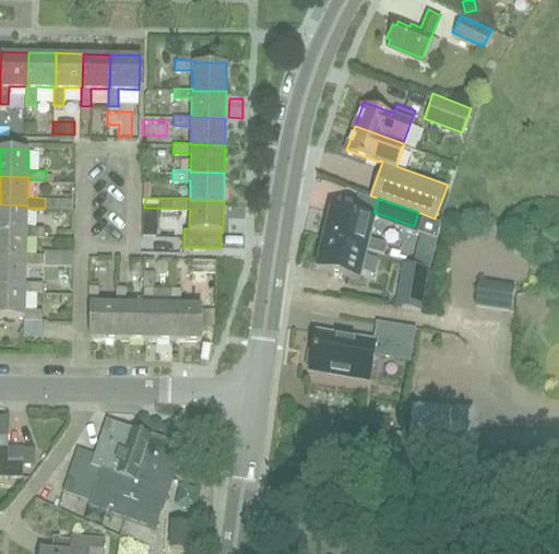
[(27,205),(0,204),(0,232),(27,233),(27,235),(45,235),(45,225),(27,225),(27,208),(27,205)]
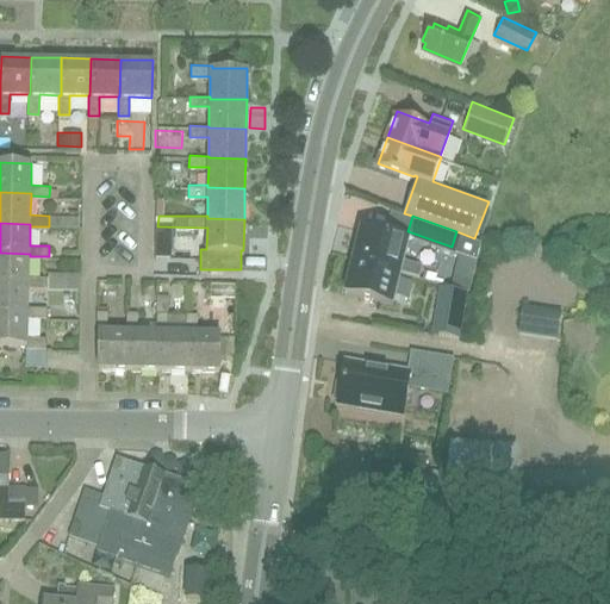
[(409,237),(361,225),(353,256),(400,269),(418,273),(422,261),(404,256),(409,237)]
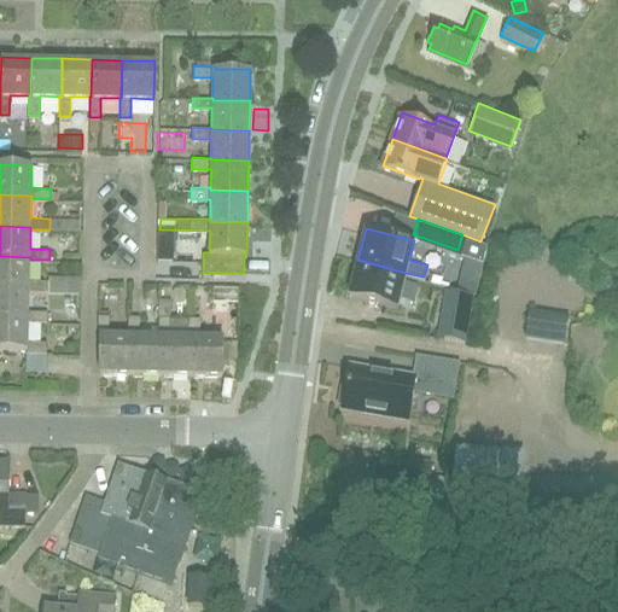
[(30,257),(0,256),(0,286),(29,289),(29,291),(48,291),(50,279),(30,279),(30,260),(30,257)]
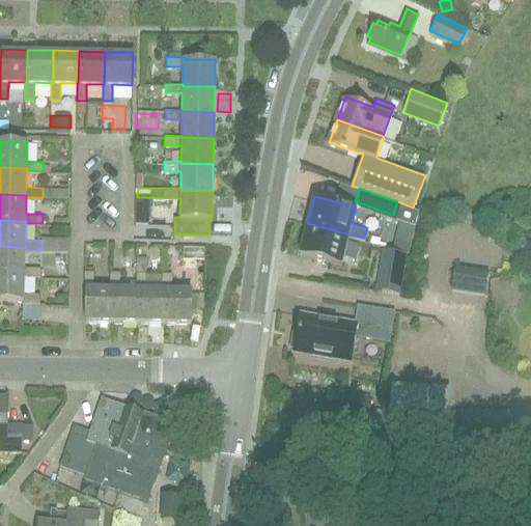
[(348,234),(307,223),(300,252),(341,263),(348,234)]
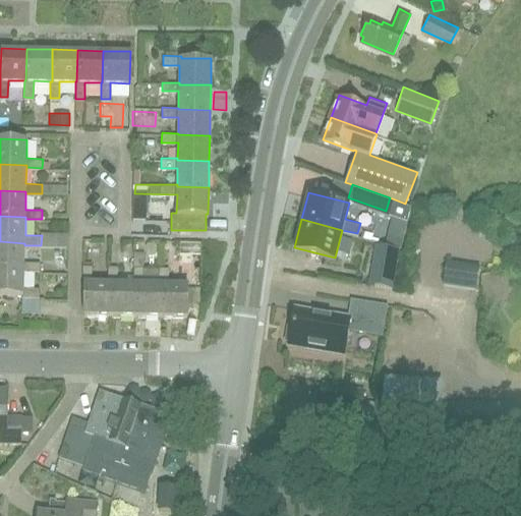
[(129,220),(128,234),(166,234),(166,220),(129,220)]
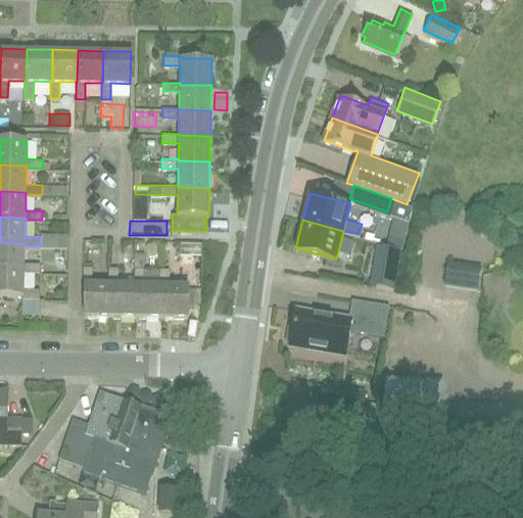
[(63,248),(64,237),(42,236),(42,248),(63,248)]
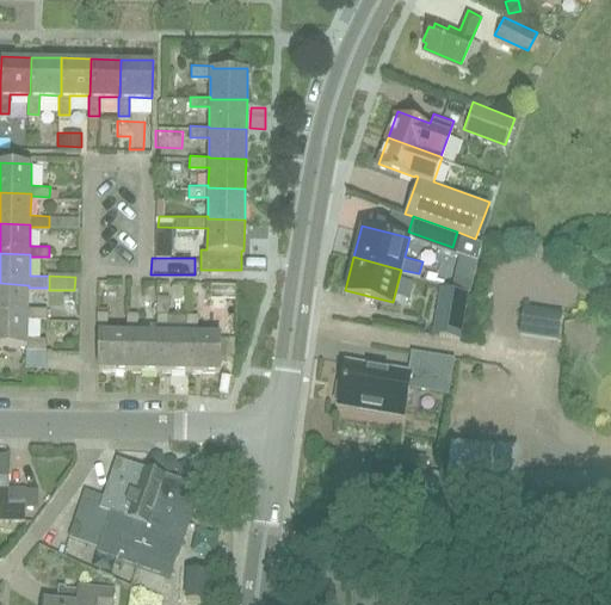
[(29,285),(0,283),(0,314),(29,315),(29,318),(48,318),(48,307),(29,306),(29,288),(29,285)]
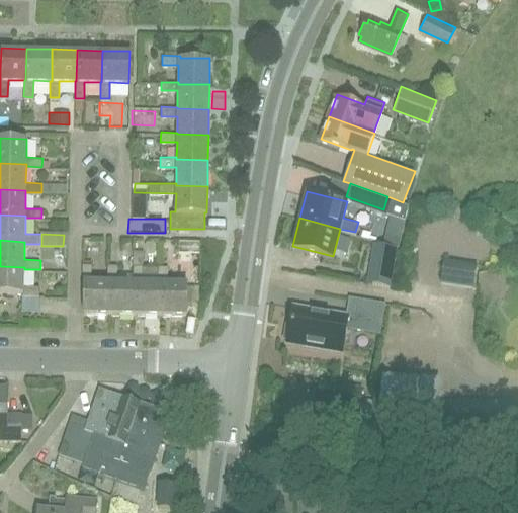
[(176,275),(193,274),(192,240),(175,241),(176,275)]
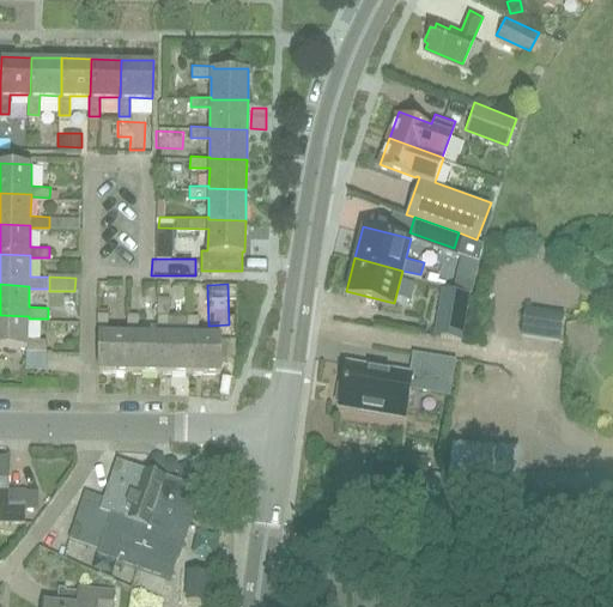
[(469,290),(447,286),(441,315),(465,319),(469,290)]
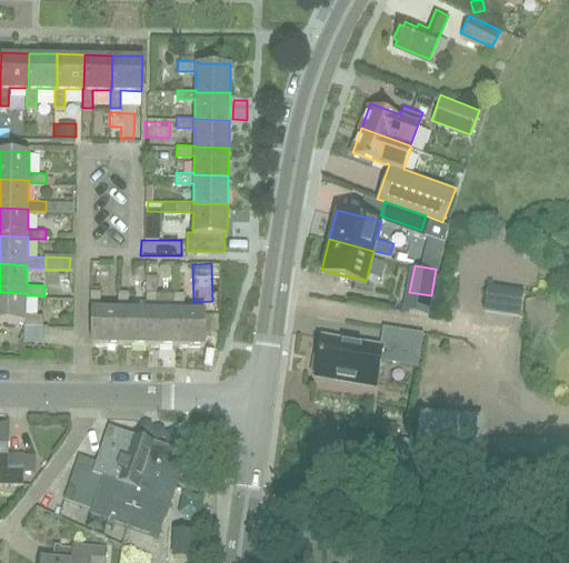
[(147,343),(175,343),(176,309),(173,309),(157,309),(157,291),(156,291),(156,272),(147,272),(146,308),(148,308),(147,343)]
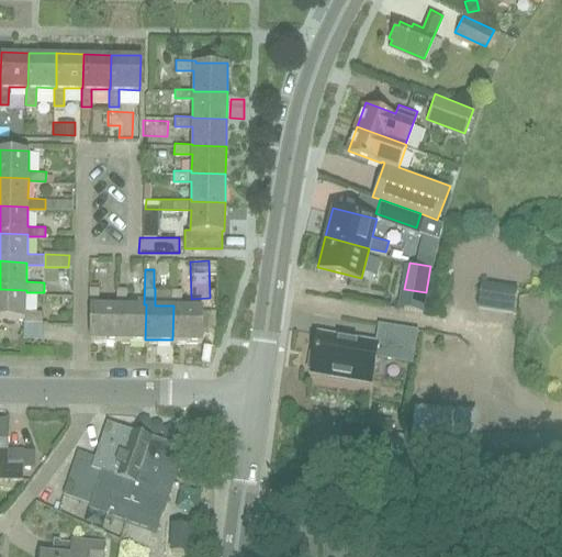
[(481,279),(478,303),(491,305),(494,281),(481,279)]
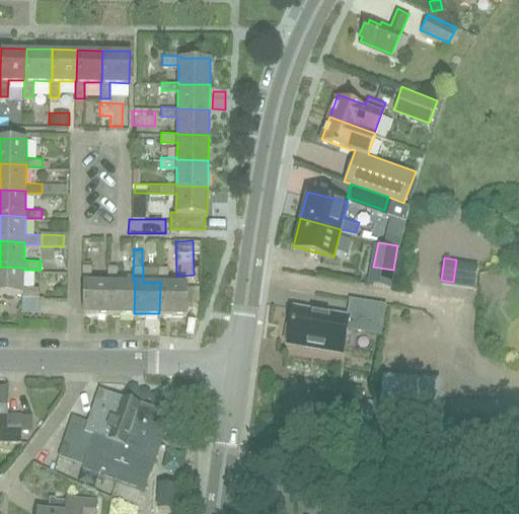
[(83,312),(108,313),(108,280),(107,280),(91,280),(92,264),(82,264),(82,282),(83,283),(83,312)]
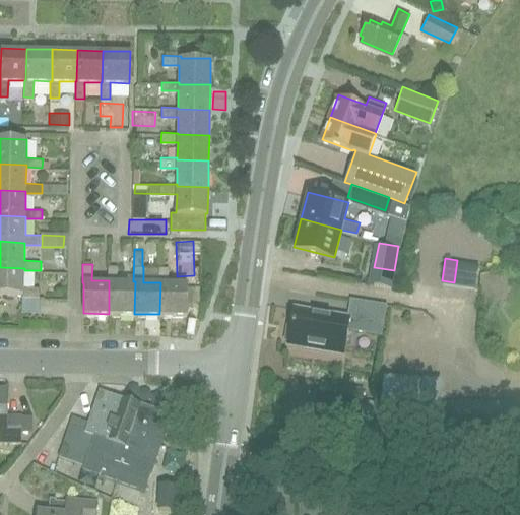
[(109,314),(134,314),(135,281),(133,281),(117,281),(118,265),(108,265),(108,280),(109,280),(109,314)]
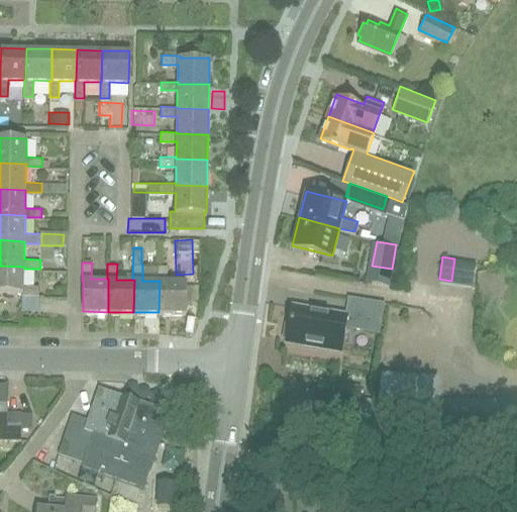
[(160,281),(159,312),(186,313),(186,296),(198,296),(199,283),(186,282),(168,282),(168,265),(159,265),(158,281),(160,281)]
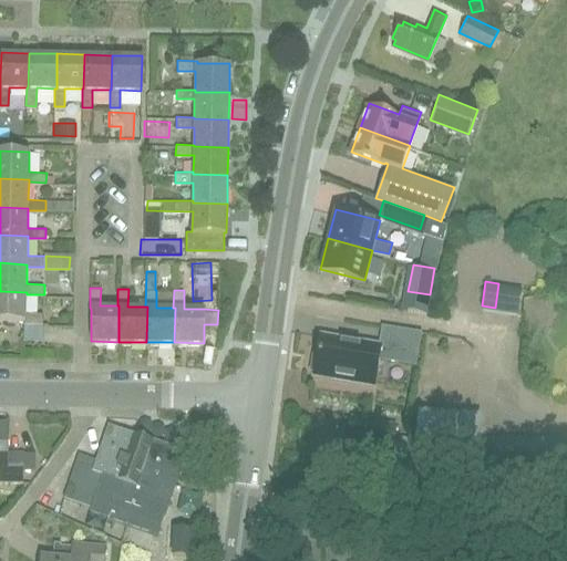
[(27,292),(0,291),(0,319),(23,320),(23,322),(43,322),(43,311),(26,311),(27,294),(27,292)]
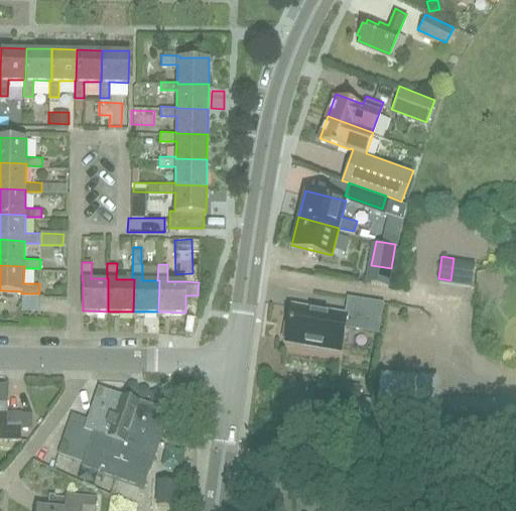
[(496,265),(470,266),(471,291),(497,290),(496,265)]
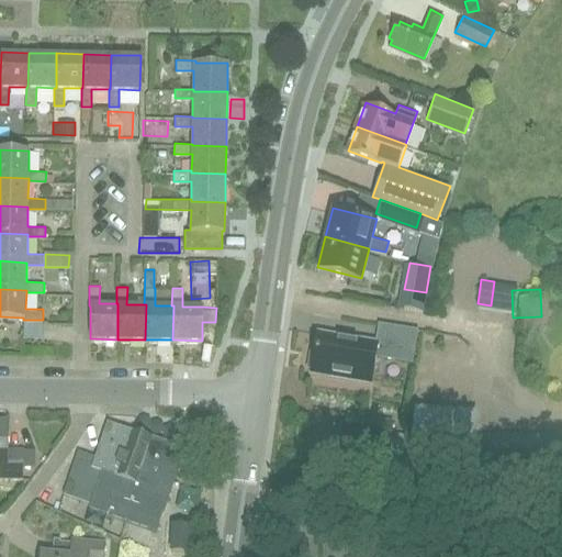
[(42,309),(67,307),(66,294),(41,296),(42,309)]
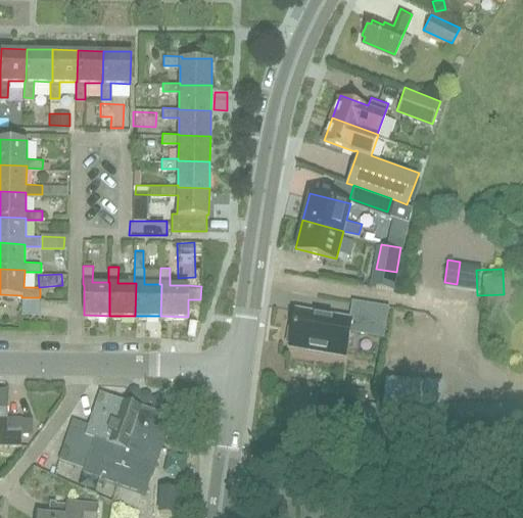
[(349,317),(296,308),(293,327),(288,326),(286,340),(290,341),(290,344),(344,355),(350,318),(385,324),(388,303),(352,297),(349,317)]
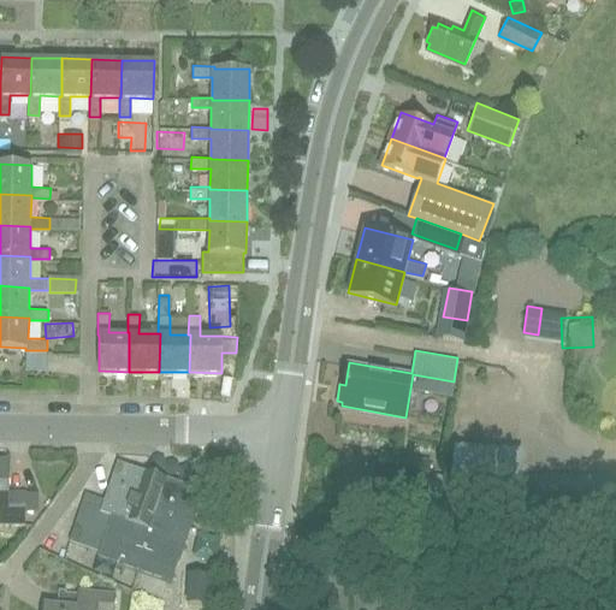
[(516,445),(454,442),(449,502),(511,507),(516,445)]
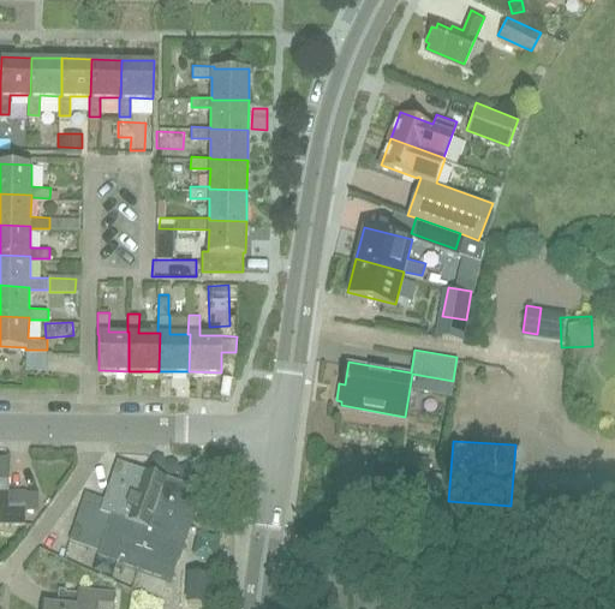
[(0,520),(24,521),(25,489),(9,489),(10,458),(0,457),(0,520)]
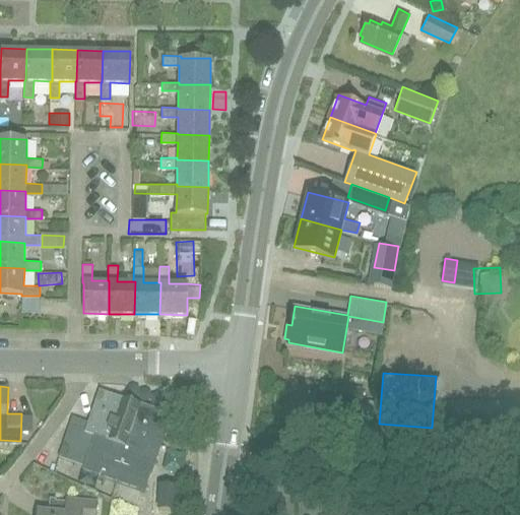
[(154,459),(160,440),(171,412),(139,402),(139,401),(100,387),(87,421),(72,415),(59,454),(83,462),(82,466),(138,486),(148,457),(154,459)]
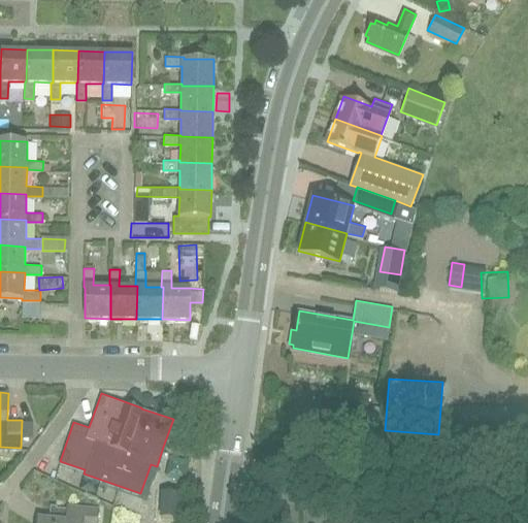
[(110,502),(134,504),(135,493),(111,490),(110,502)]
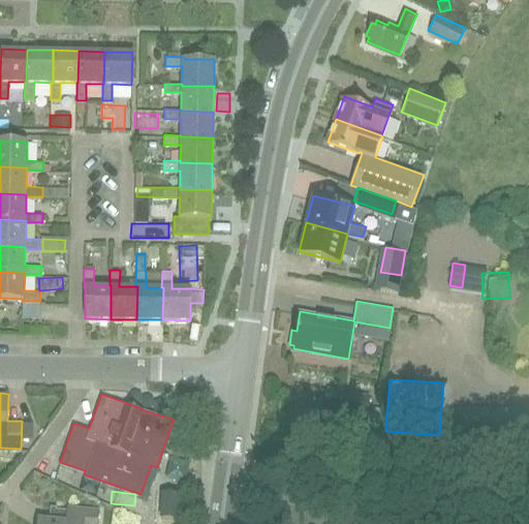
[(178,492),(162,492),(161,515),(177,516),(178,492)]
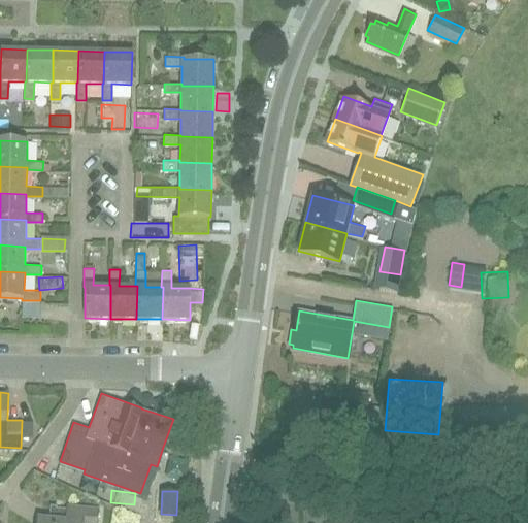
[(68,503),(67,519),(38,516),(37,522),(81,522),(83,521),(97,522),(98,505),(68,503)]
